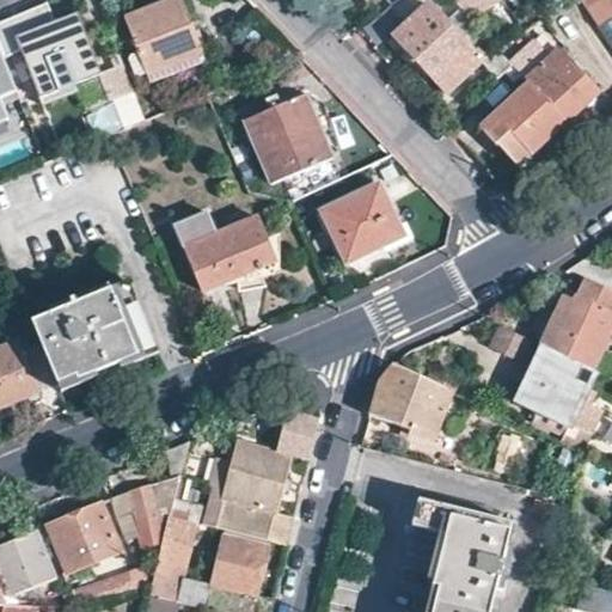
[(181,0),(169,0),(124,19),(138,50),(129,54),(126,59),(132,74),(138,77),(202,49),(181,0)]
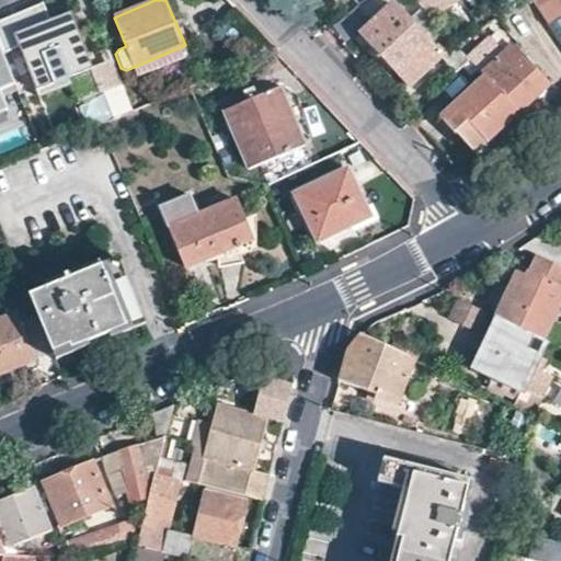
[(560,0),(535,0),(546,16),(560,7),(560,0)]
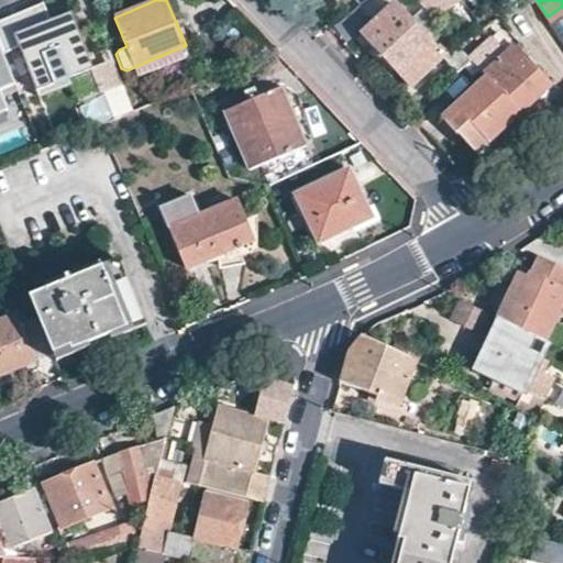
[(393,2),(363,32),(394,66),(410,85),(442,55),(393,2)]
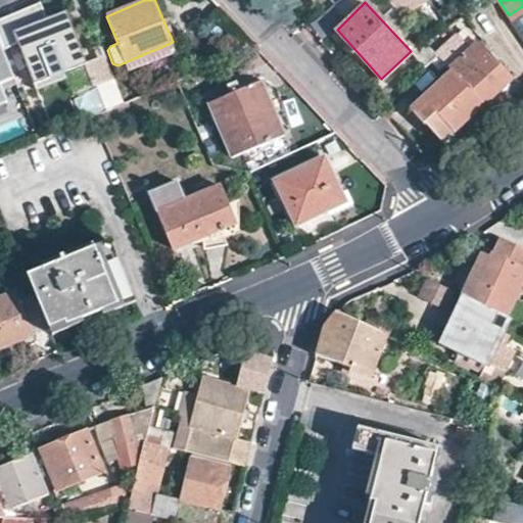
[(85,61),(65,9),(12,29),(33,81),(85,61)]
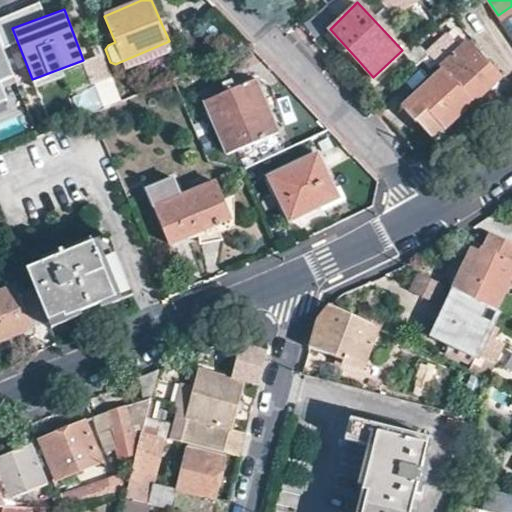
[(324,35),(353,66),(358,60),(330,29),(324,35)]
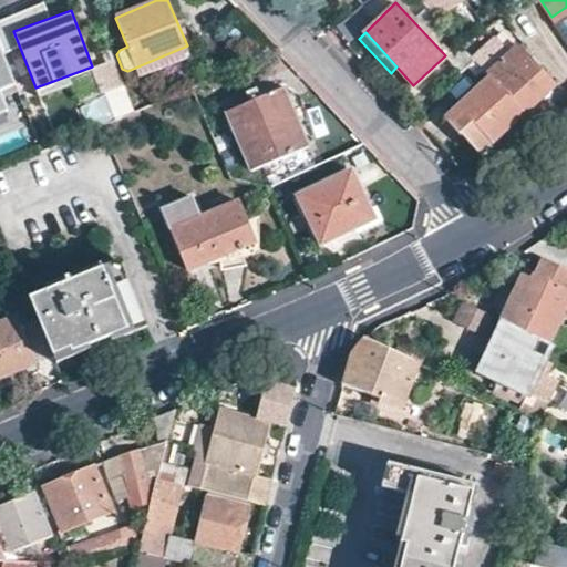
[(494,33),(473,53),(524,109),(554,80),(518,41),(509,50),(494,33)]
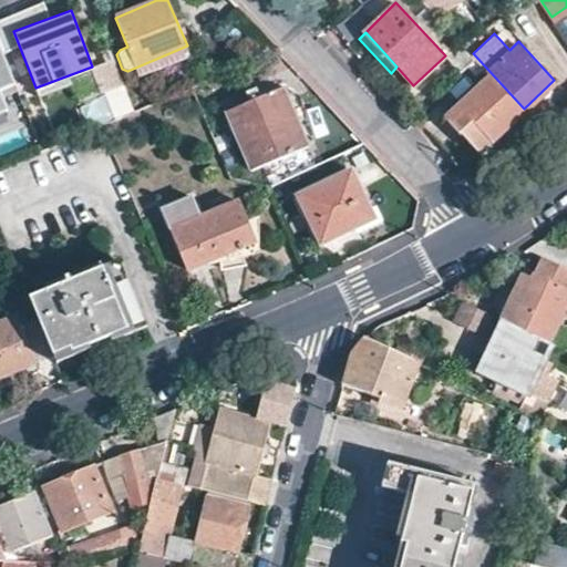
[(462,68),(474,55),(461,40),(447,52),(462,68)]
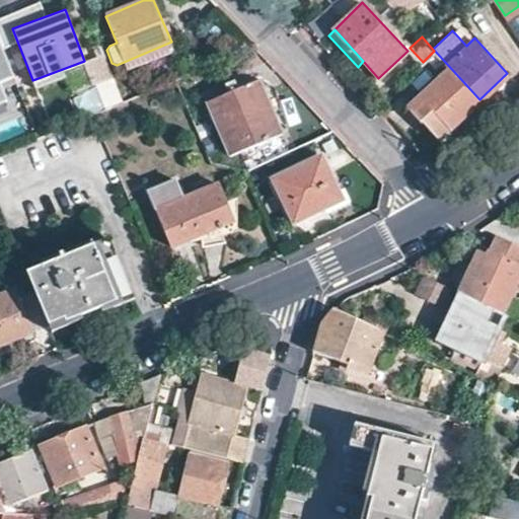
[(13,79),(0,45),(0,102),(7,100),(0,84),(13,79)]
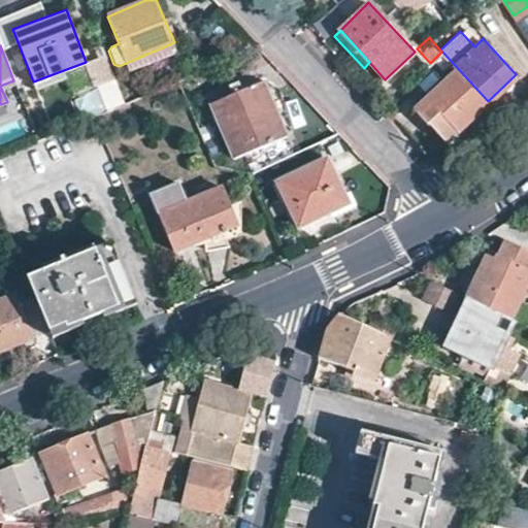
[(87,67),(95,93),(74,100),(80,118),(121,104),(106,61),(87,67)]
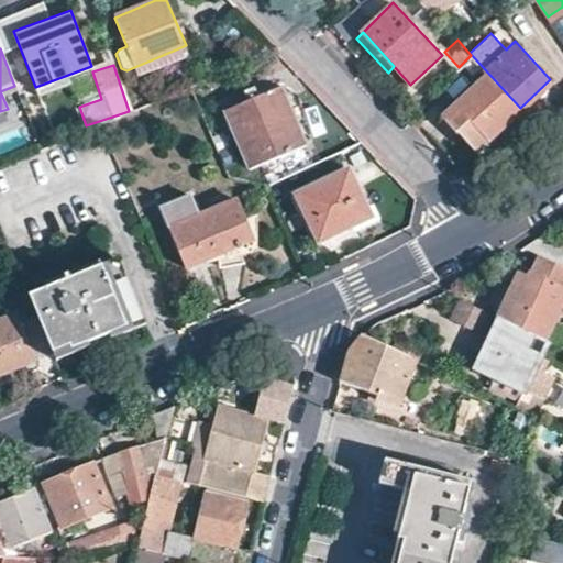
[(486,72),(441,113),(477,151),(521,110),(486,72)]
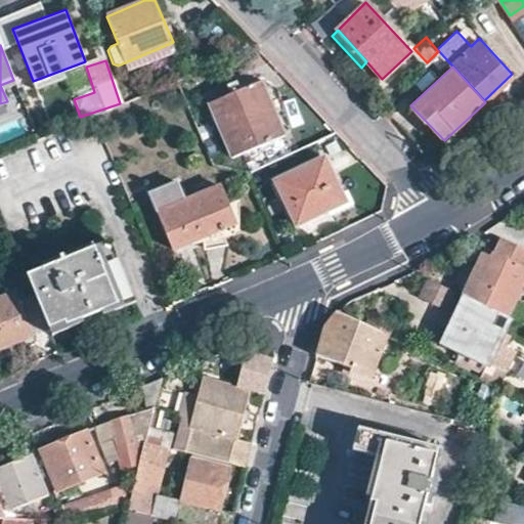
[(259,80),(207,101),(229,156),(281,135),(259,80)]
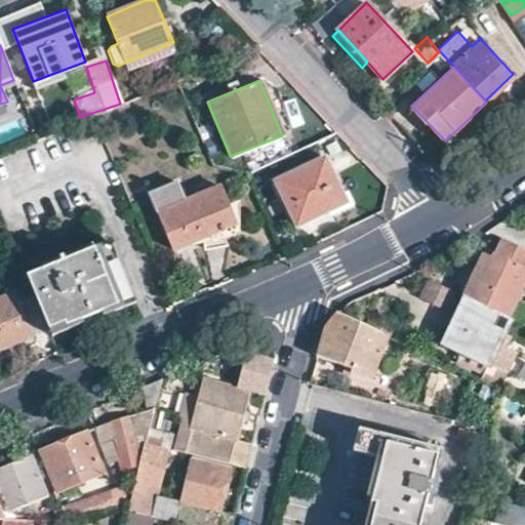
[(326,154),(276,176),(297,223),(349,199),(326,154)]
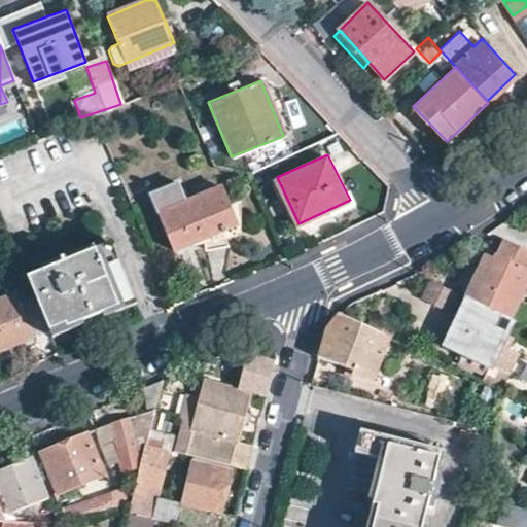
[(353,189),(339,157),(327,154),(350,200),(353,189)]
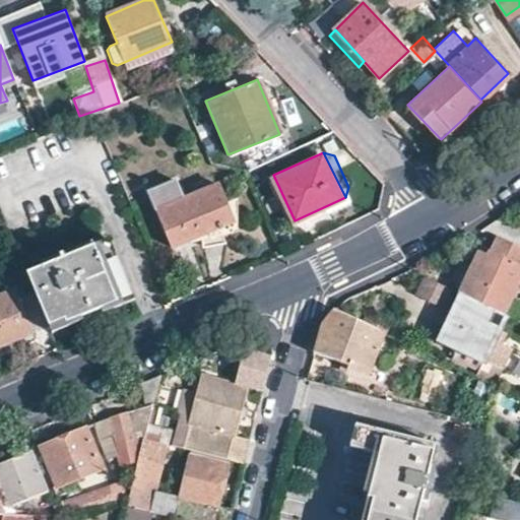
[(180,187),(152,199),(171,244),(236,218),(220,182),(184,197),(180,187)]
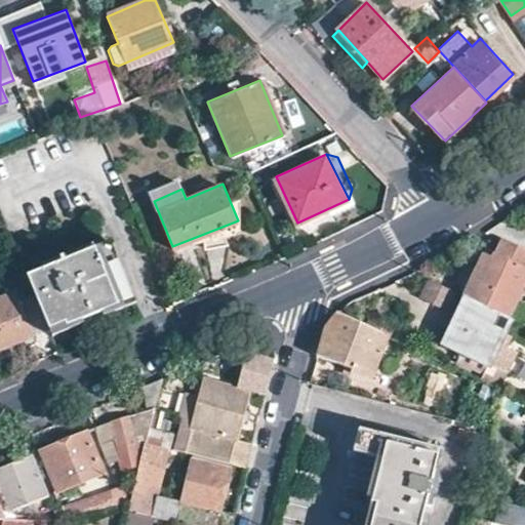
[(503,237),(524,247),(524,228),(503,218),(487,229),(503,237)]
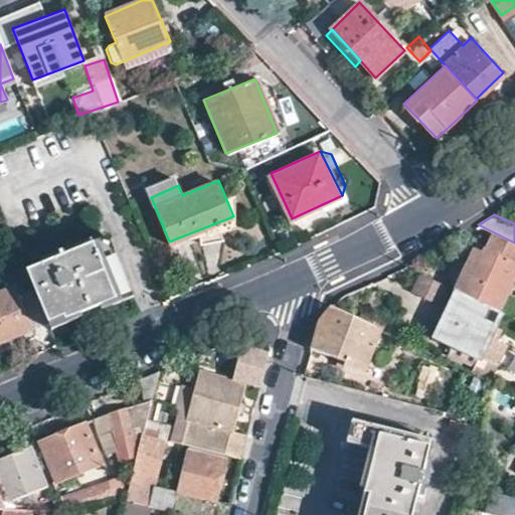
[(514,242),(494,232),(485,251),(477,248),(457,289),(495,308),(514,267),(514,242)]
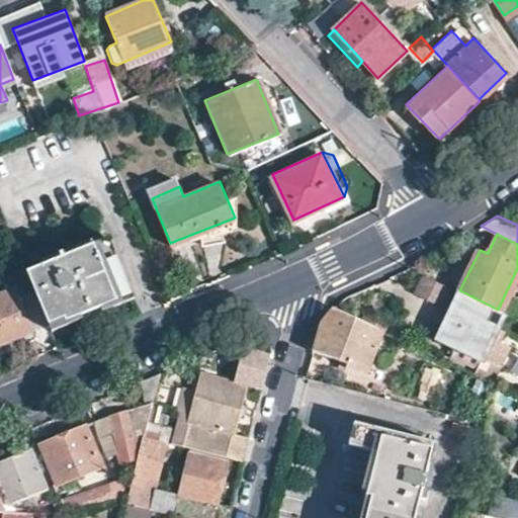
[(109,237),(27,271),(35,289),(50,323),(64,317),(67,321),(117,300),(116,295),(132,289),(109,237)]
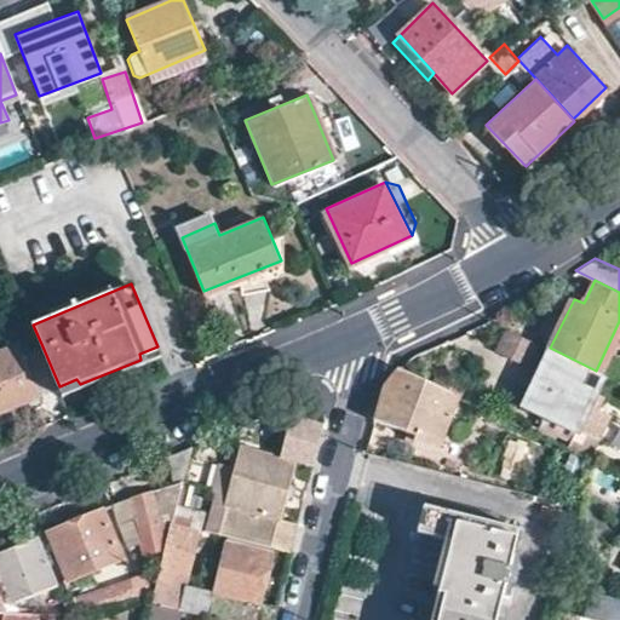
[(538,343),(509,328),(500,345),(529,359),(538,343)]
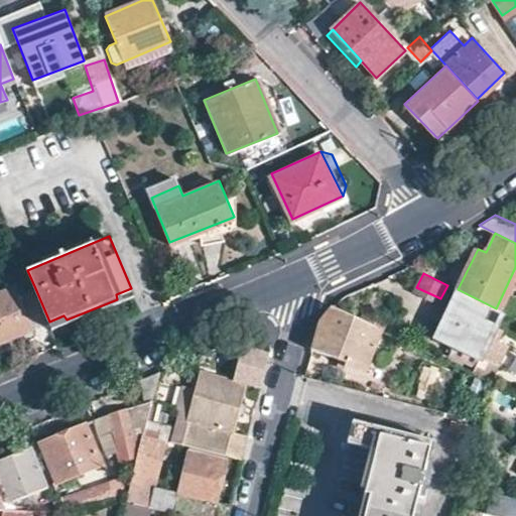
[(0,343),(49,321),(35,288),(21,295),(16,286),(0,292),(0,343)]
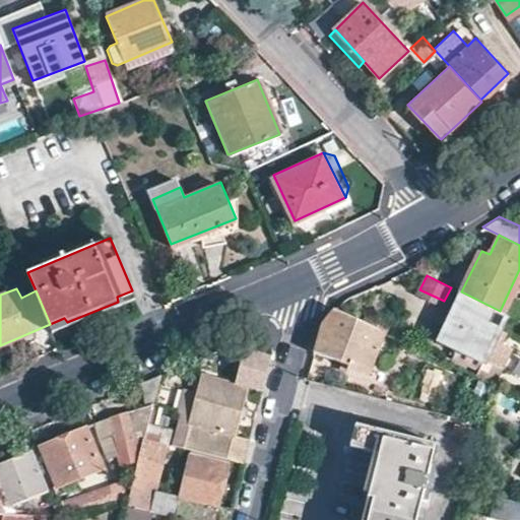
[(444,301),(419,289),(416,295),(441,306),(444,301)]
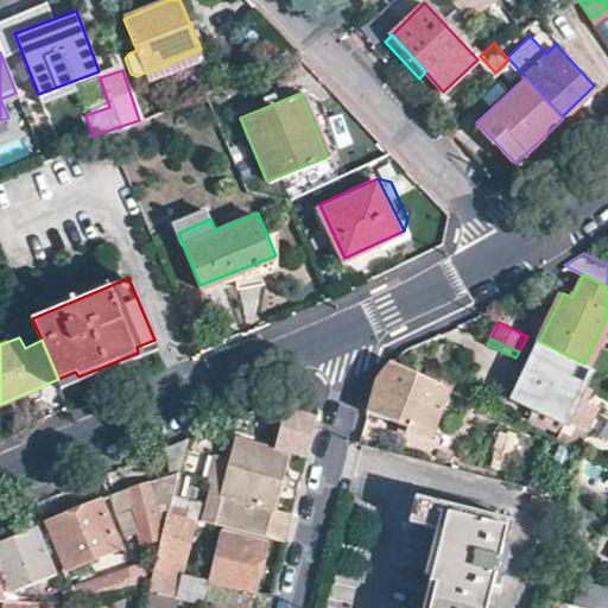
[(539,341),(512,396),(533,405),(529,415),(562,431),(567,422),(588,432),(600,409),(588,403),(594,392),(583,387),(593,368),(584,363),(539,341)]
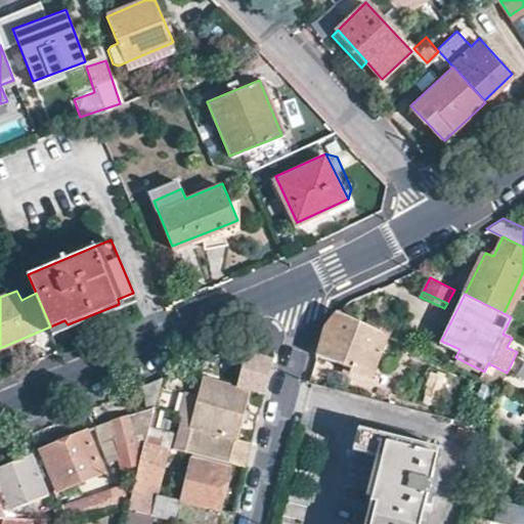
[(326,324),(318,354),(349,362),(347,367),(375,376),(381,348),(366,345),(366,341),(370,326),(338,310),(326,324)]
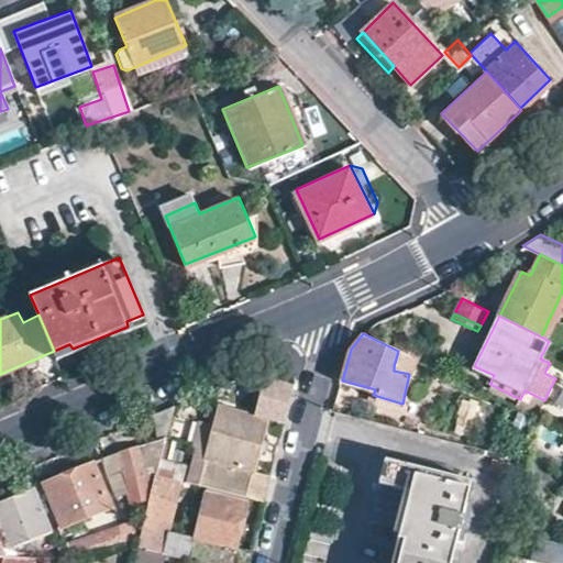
[(217,431),(201,484),(265,501),(272,473),(255,468),(268,418),(285,422),(295,385),(265,377),(256,415),(223,406),(218,426),(217,431)]
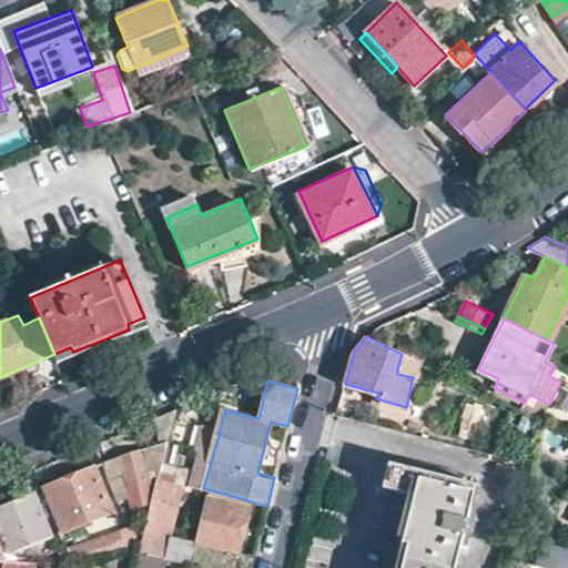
[(541,419),(549,404),(529,394),(525,403),(520,409),(536,417),(541,419)]
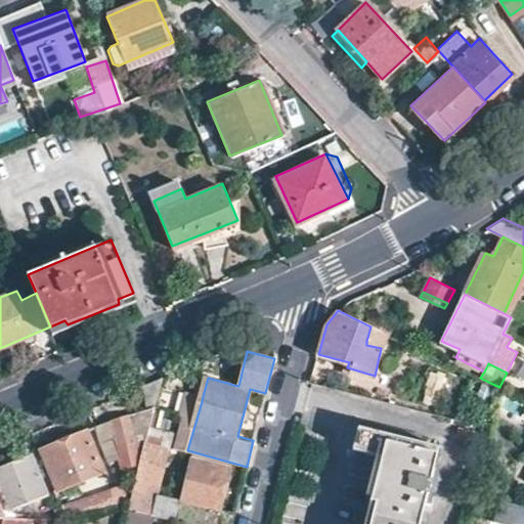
[(142,462),(149,434),(153,426),(166,375),(144,384),(137,415),(128,416),(112,420),(95,427),(101,443),(106,440),(117,437),(120,445),(118,446),(123,465),(137,462),(142,462)]
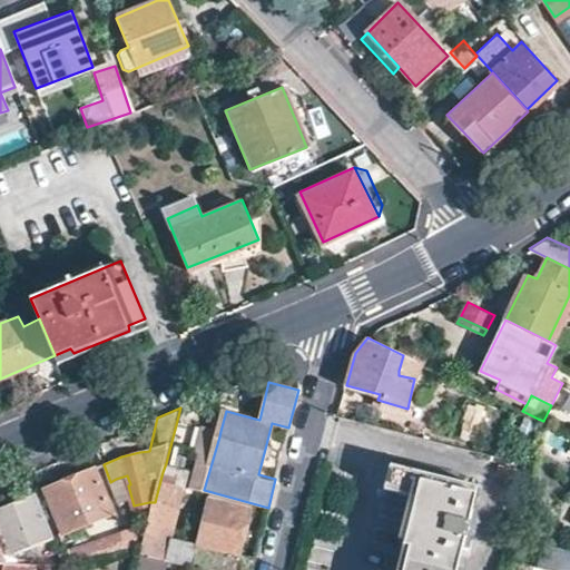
[(219,436),(220,431),(206,426),(198,454),(203,455),(194,488),(204,490),(219,436)]
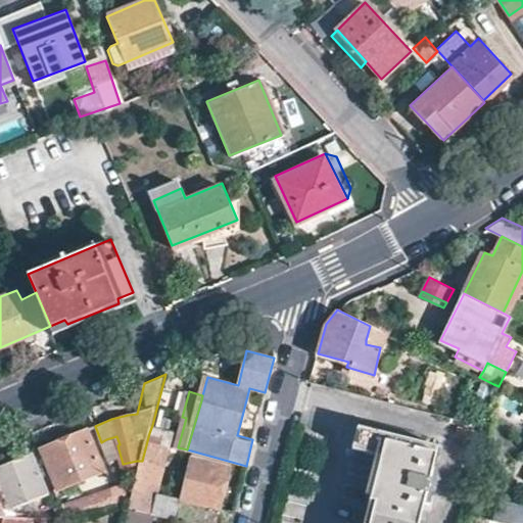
[(422,437),(361,421),(353,452),(382,459),(366,522),(419,522),(438,447),(421,442),(422,437)]
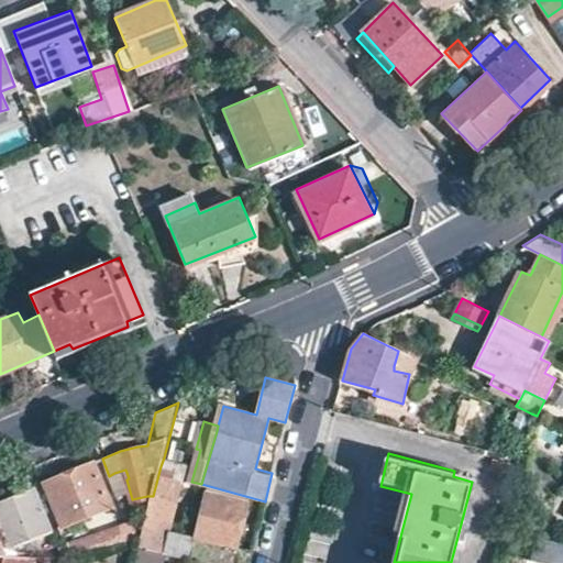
[(189,464),(164,457),(161,466),(153,496),(140,544),(210,562),(247,562),(252,550),(238,547),(250,503),(210,494),(199,538),(173,531),(186,479),(189,464)]
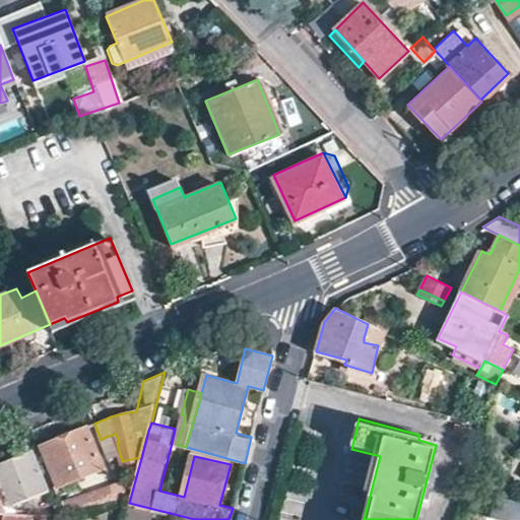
[(88,427),(44,445),(60,484),(77,478),(105,466),(88,427)]
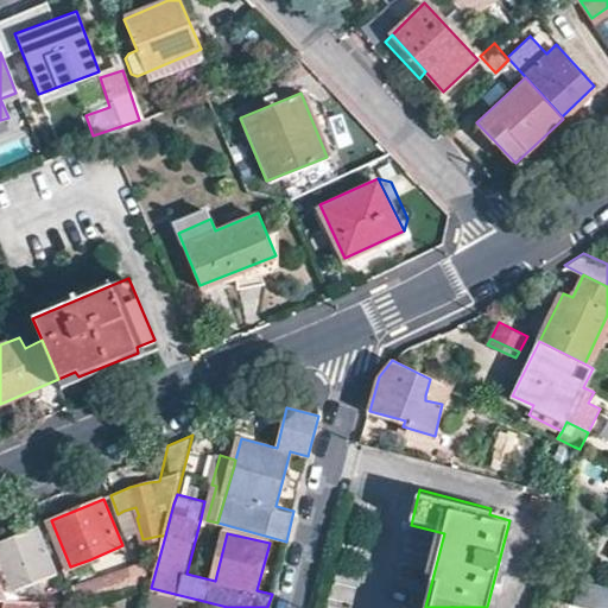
[(0,597),(6,599),(5,591),(56,570),(37,525),(0,539),(0,597)]
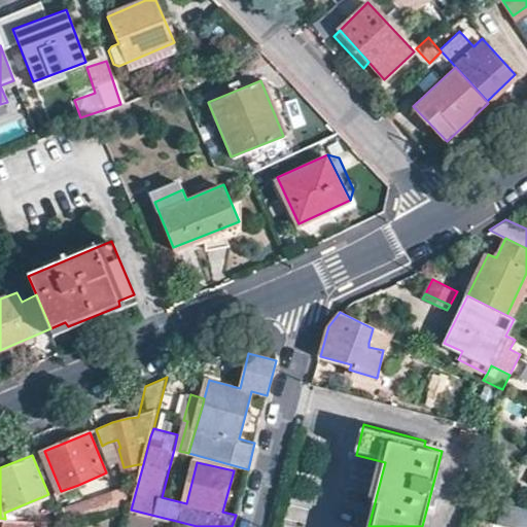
[(64,505),(68,518),(97,511),(132,503),(123,491),(64,505)]
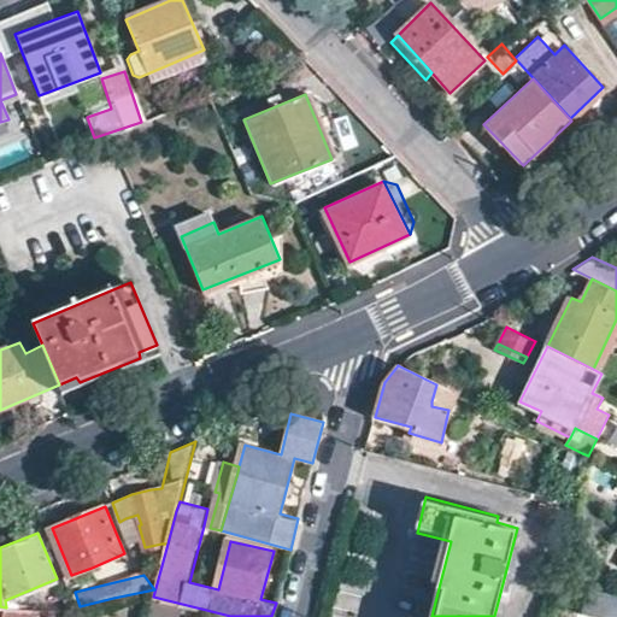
[(6,607),(0,606),(0,616),(40,616),(42,609),(6,607)]
